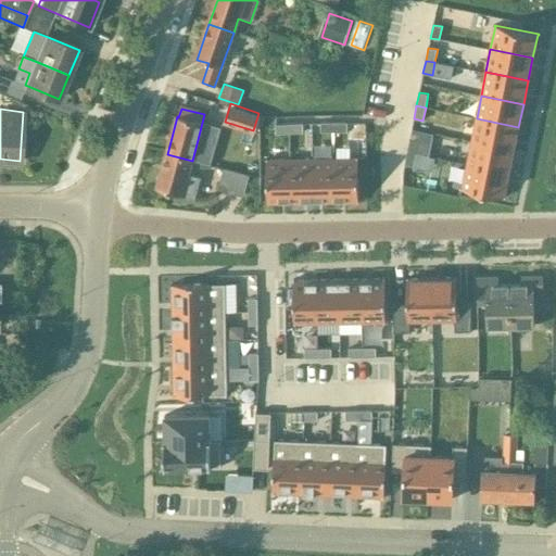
[(477,118),(471,141),(514,150),(518,127),(477,118)]
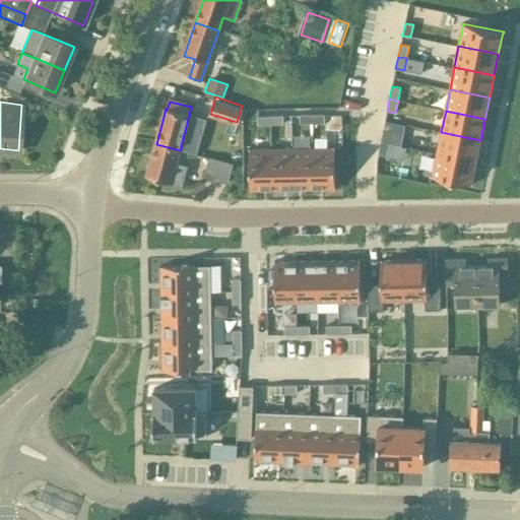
[(312,115),(300,116),(300,124),(313,124),(312,115)]
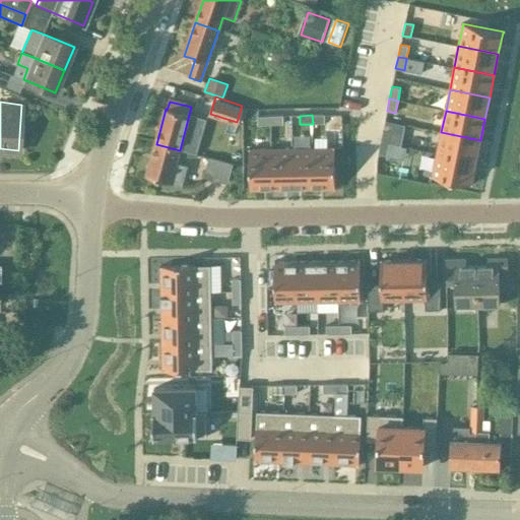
[(325,115),(312,115),(313,124),(325,124),(325,115)]
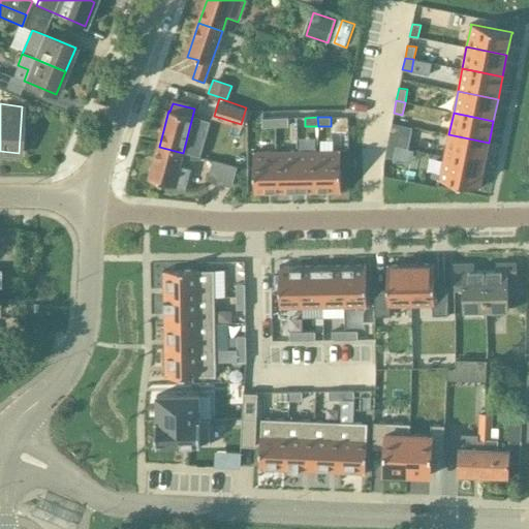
[(276,118),(262,118),(263,127),(276,127),(276,118)]
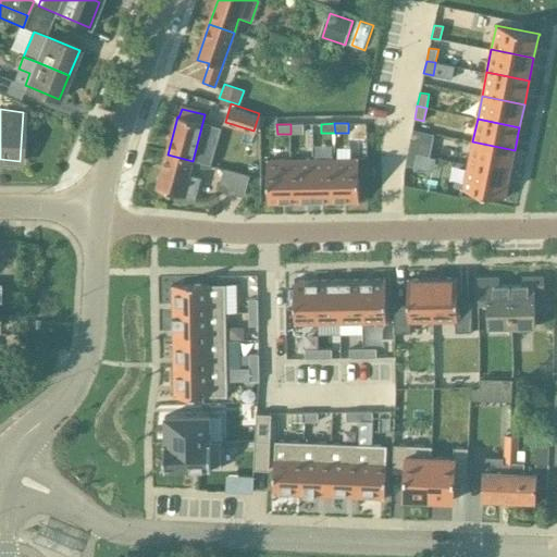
[(304,124),(291,124),(291,134),(304,133),(304,124)]
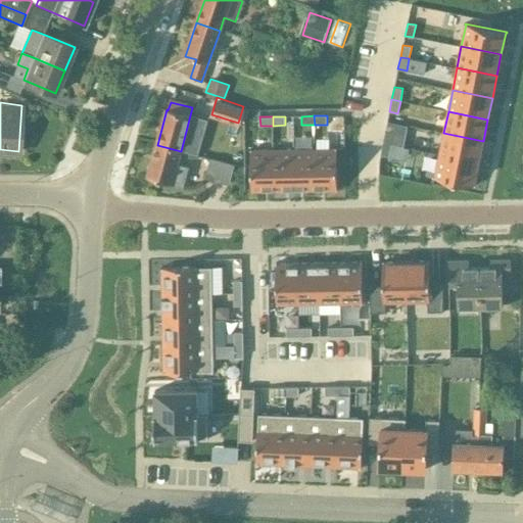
[(385,131),(383,143),(391,145),(393,133),(385,131)]
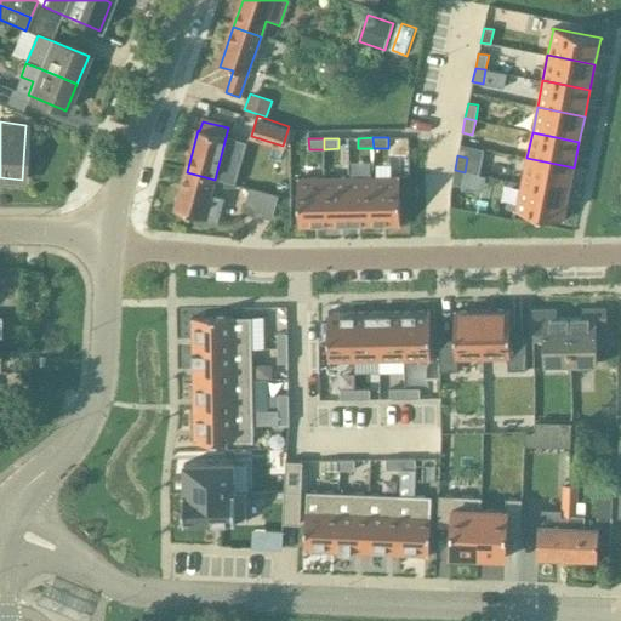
[(527,158),(522,183),(569,193),(574,167),(527,158)]
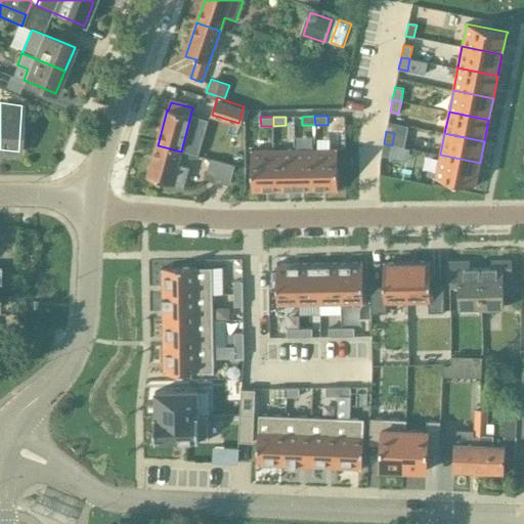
[(384,143),(381,156),(390,157),(392,145),(384,143)]
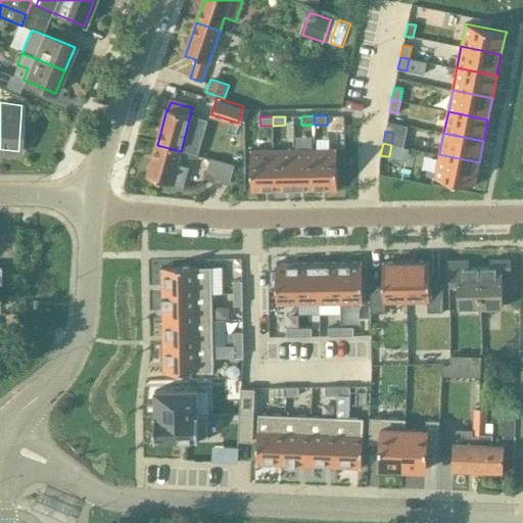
[(177,164),(181,151),(157,145),(148,179),(183,188),(189,168),(177,164)]
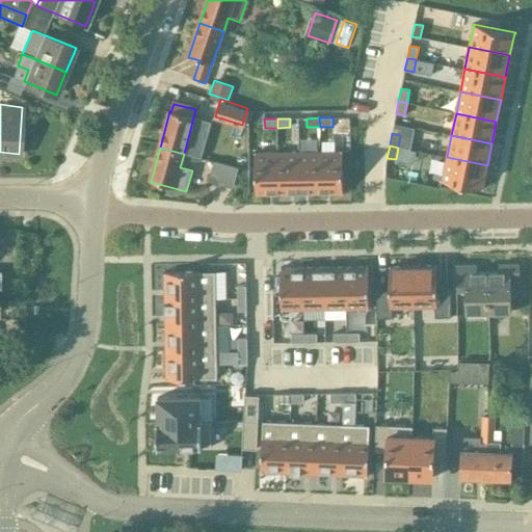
[(341,151),(320,152),(321,192),(342,192),(342,193),(343,193),(342,150),(341,150),(341,151)]
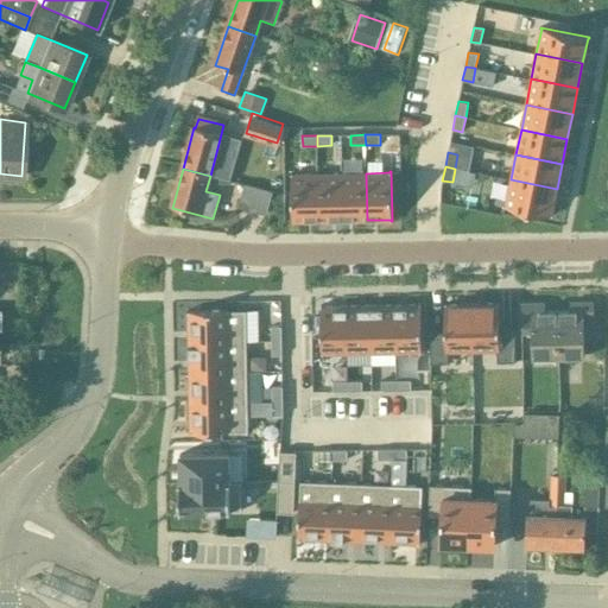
[(293,173),(292,173),(292,222),(295,222),(295,221),(318,221),(317,173),(293,175),(293,173)]
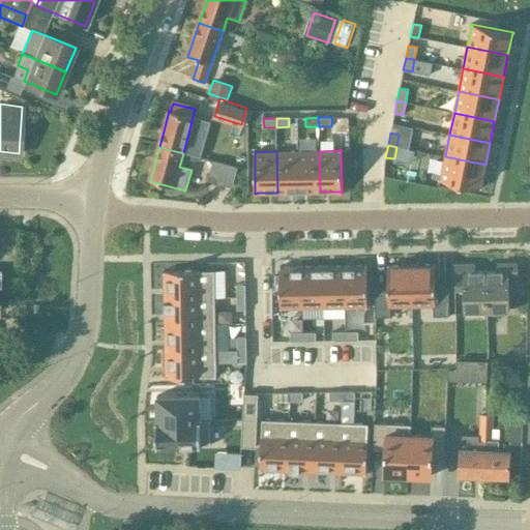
[(298,151),(276,151),(277,193),(298,193),(298,151)]
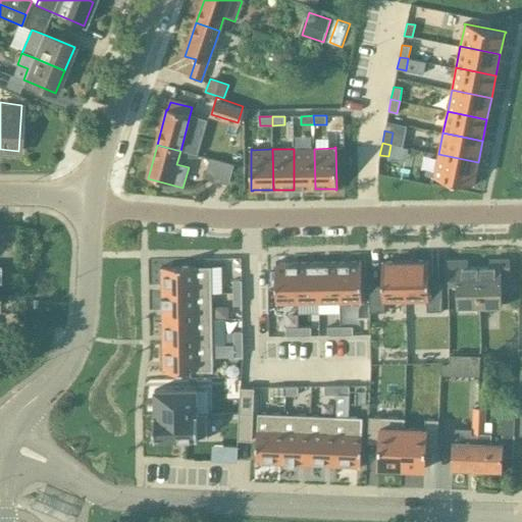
[(314,149),(294,149),(294,190),(315,189),(314,149)]
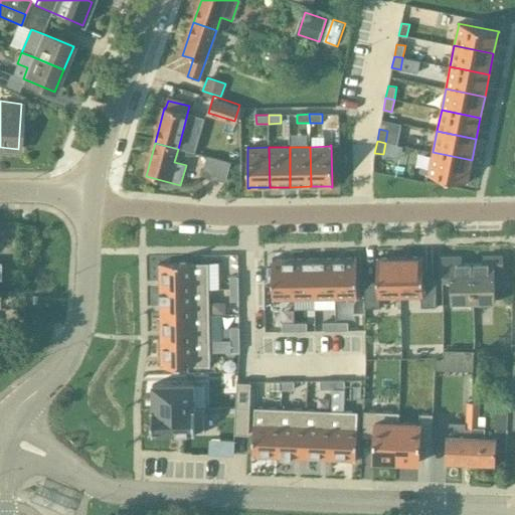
[(427,173),(426,174),(468,183),(469,181),(468,181),(472,160),(433,152),(428,173),(427,173)]
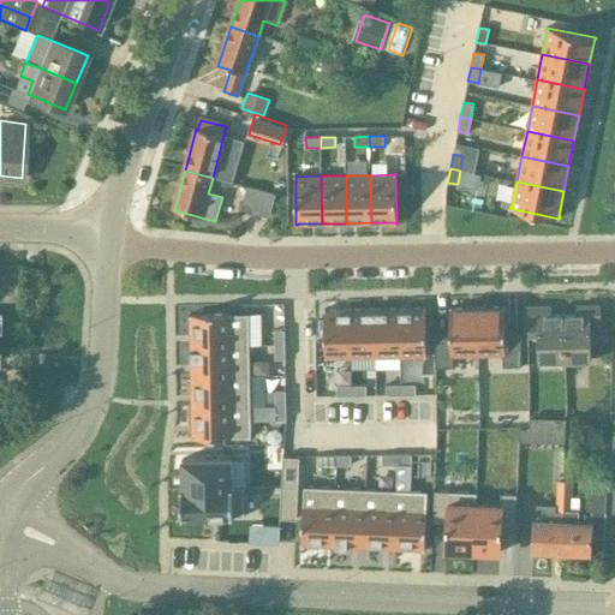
[(249,186),(242,210),(255,214),(262,190),(249,186)]
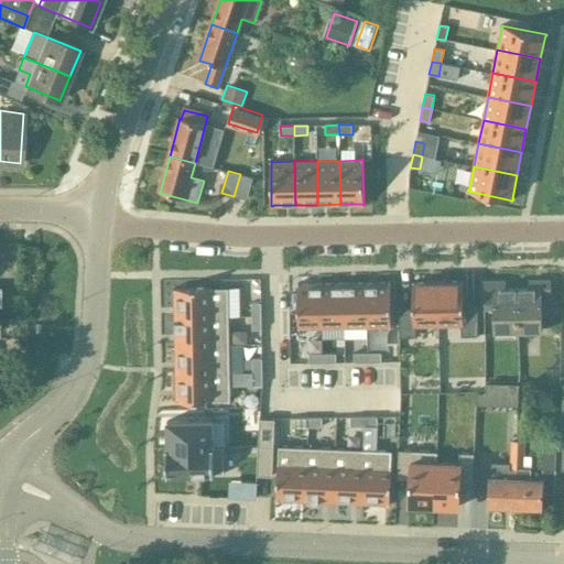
[(462,281),(437,282),(438,326),(462,325),(462,336),(478,336),(477,307),(464,307),(463,280),(462,280),(462,281)]
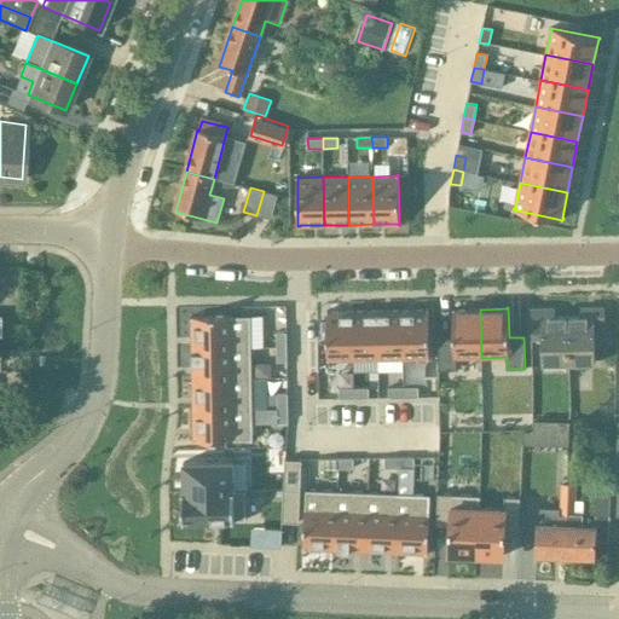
[(606,337),(605,307),(579,307),(579,316),(555,316),(555,308),(531,308),(531,340),(542,340),(542,363),(595,362),(595,339),(606,337)]
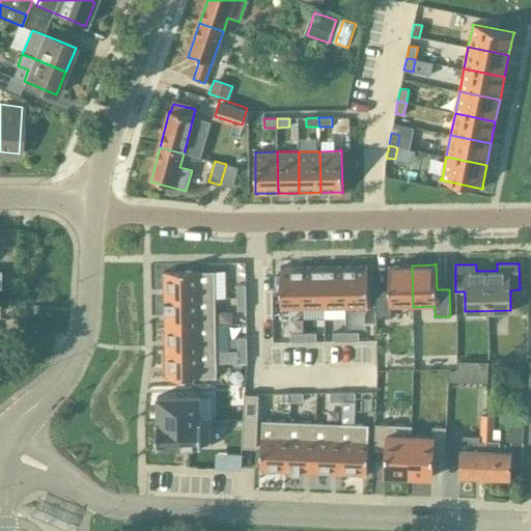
[(366,266),(345,267),(345,308),(367,307),(367,308),(368,308),(367,264),(366,264),(366,266)]
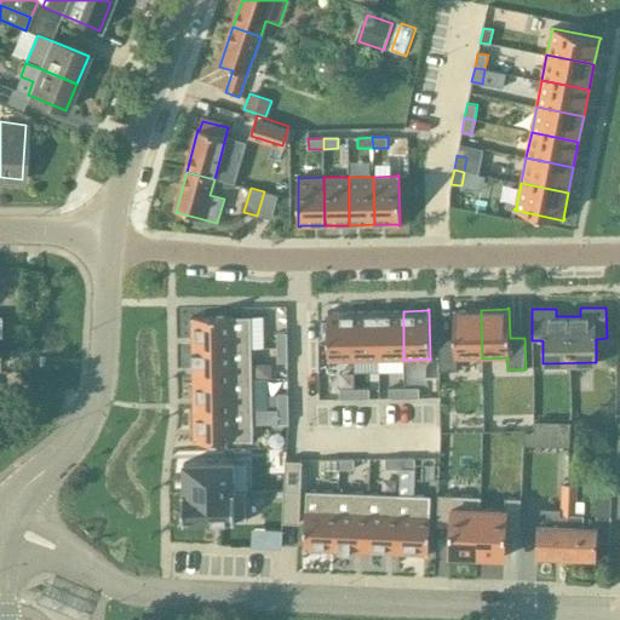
[(482,359),(481,310),(455,310),(455,309),(454,309),(454,338),(438,339),(440,369),(457,369),(457,359),(482,359)]
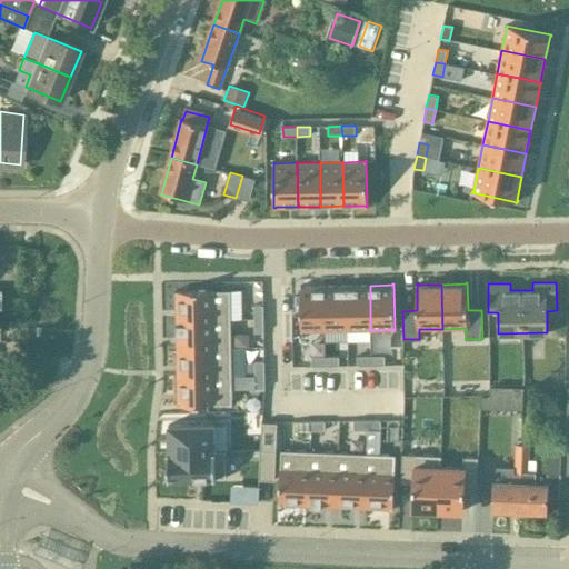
[(302,331),(326,330),(325,286),(301,287),(301,286),(300,286),(301,332),(302,332),(302,331)]
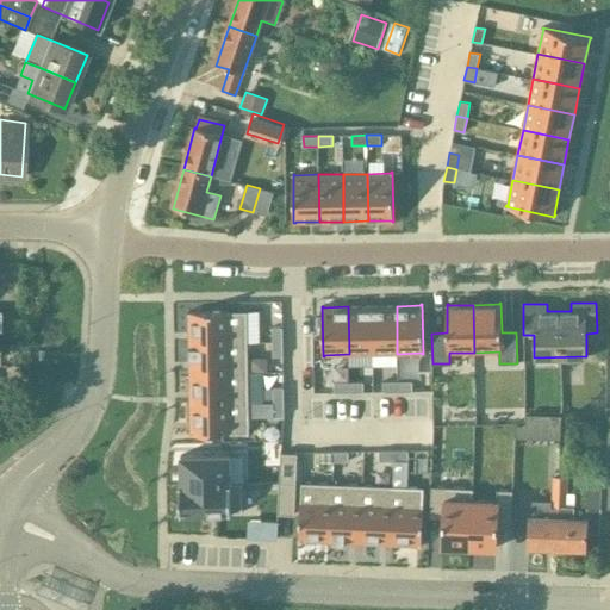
[(373,354),(372,306),(348,306),(349,354),(373,354)]
